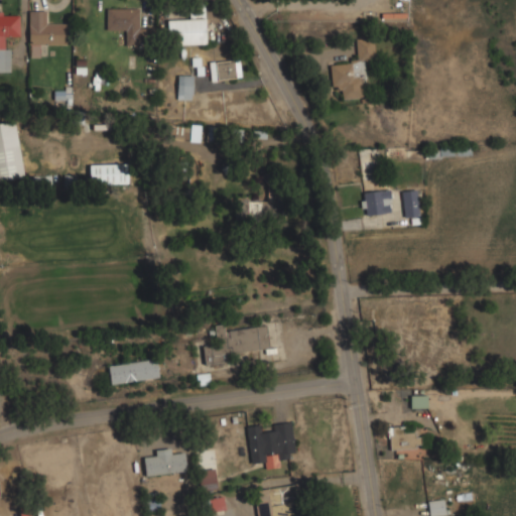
[(106,30),(125,31),(124,44),(148,44),(148,28),(138,28),(138,8),(106,8),(106,30)]
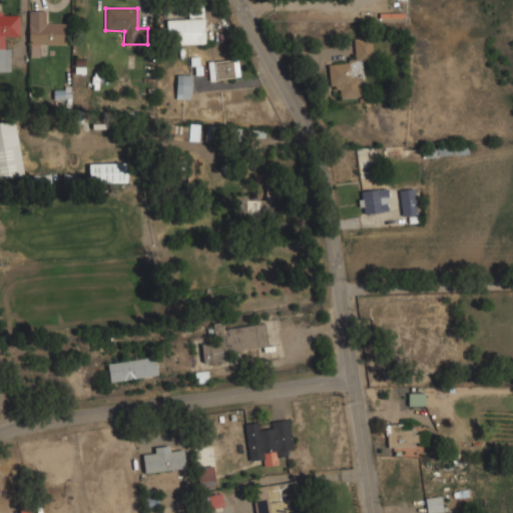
[(165,44),(202,44),(202,8),(186,8),(186,19),(165,19),(165,44)]
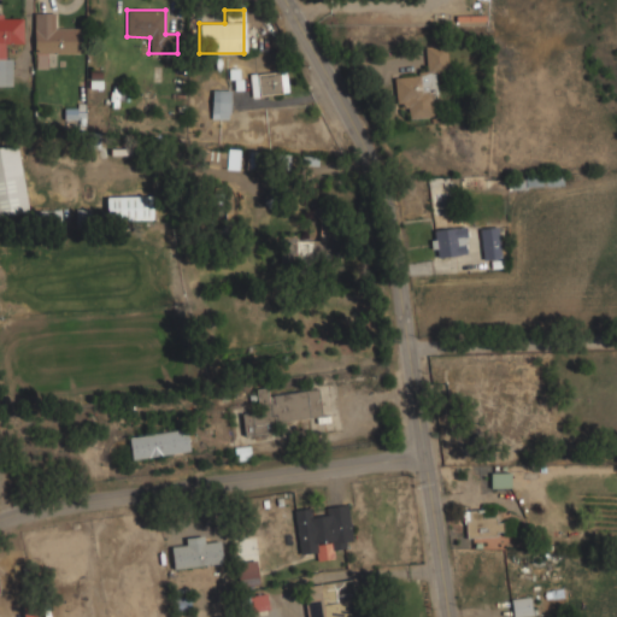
[(78,54),(78,29),(54,29),(54,13),(34,13),(34,68),(43,68),(43,54),(78,54)]
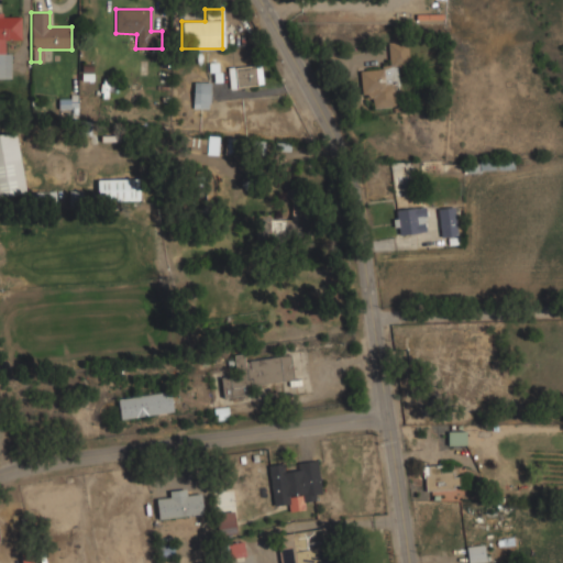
[(0,79),(9,79),(10,41),(20,41),(20,13),(0,13),(0,79)]
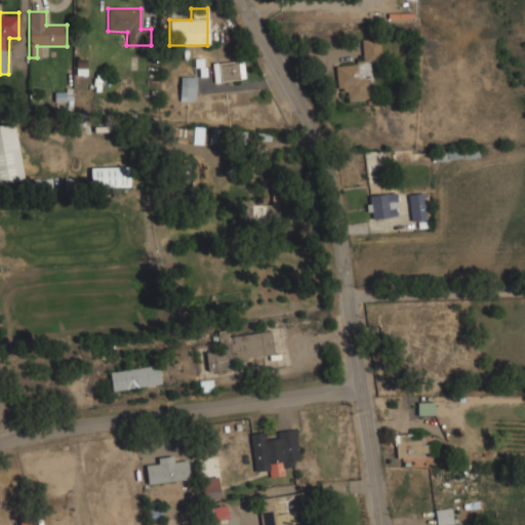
[(370,98),(367,62),(381,61),(379,38),(361,40),(362,63),(334,65),(336,91),(348,90),(348,101),(370,98)]
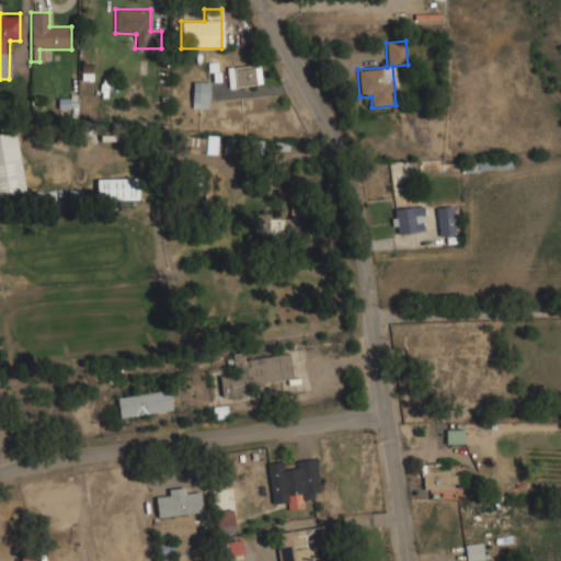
[(261,65),(227,67),(228,87),(261,84),(261,65)]
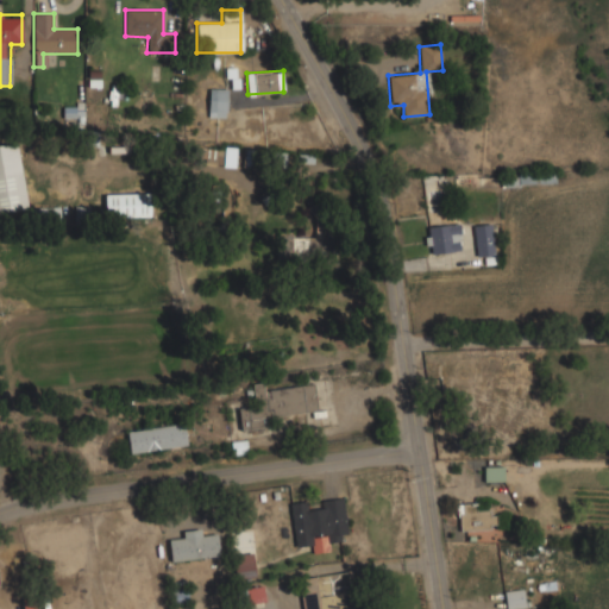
[(208,118),(226,118),(227,89),(209,89),(208,118)]
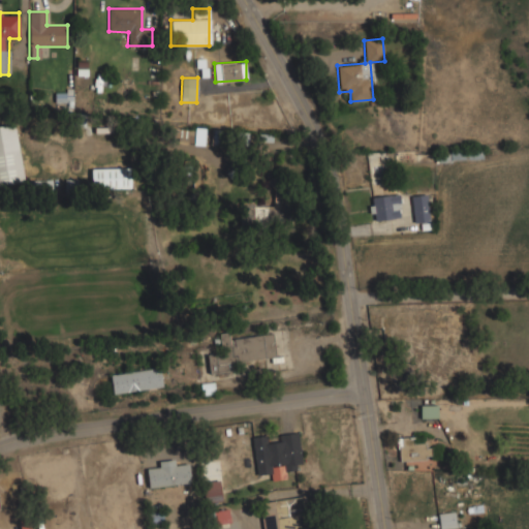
[(0,185),(23,183),(14,124),(0,125),(0,185)]
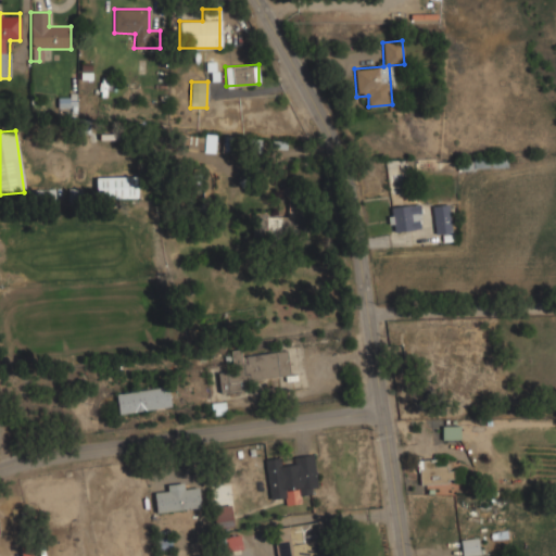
[(215,152),(215,135),(204,134),(204,152),(215,152)]
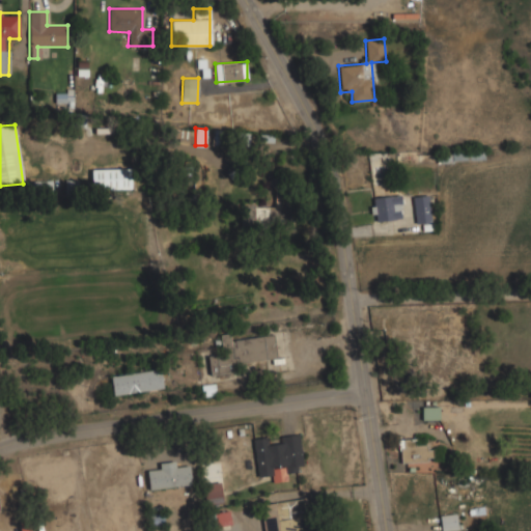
[(130,190),(130,169),(90,169),(90,190),(130,190)]
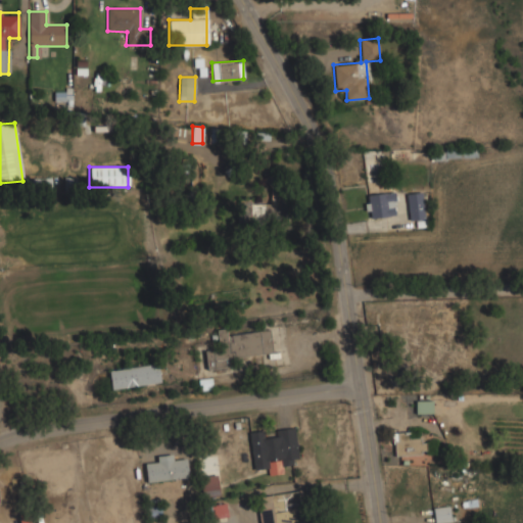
[(237,225),(283,225),(283,176),(270,176),(270,202),(237,202),(237,225)]
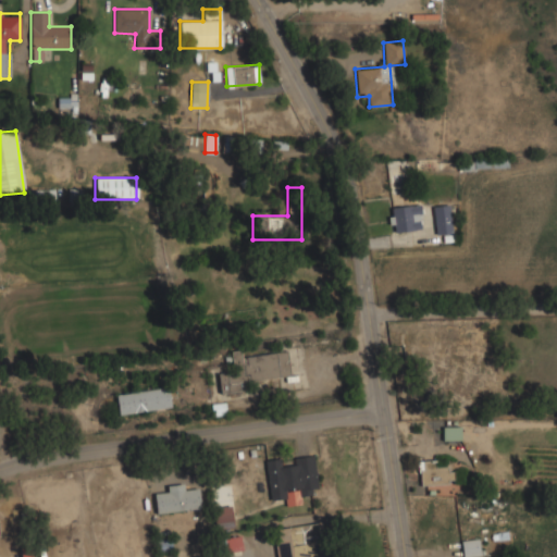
[(449,233),(449,205),(433,205),(433,233),(449,233)]
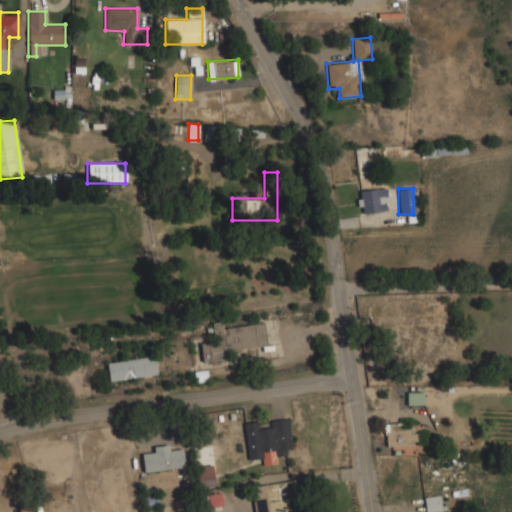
[(379,212),(380,190),(359,189),(358,211),(379,212)]
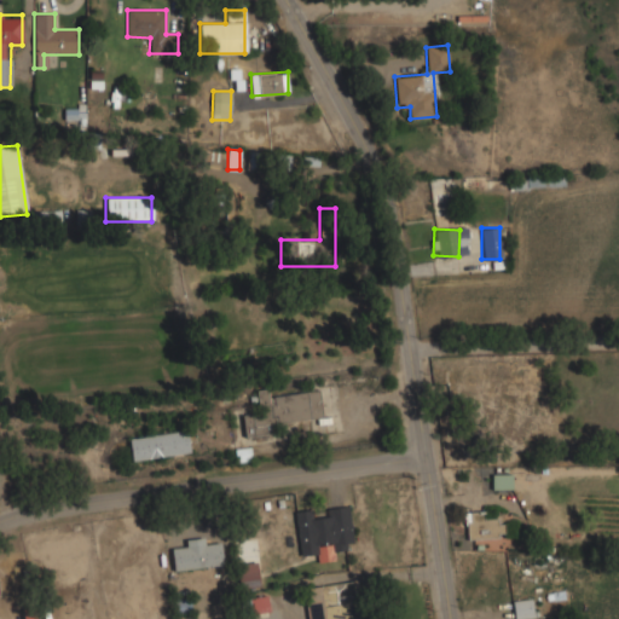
[(270,424),(322,418),(318,389),(256,397),(258,412),(241,415),(244,438),(271,434),(270,424)]
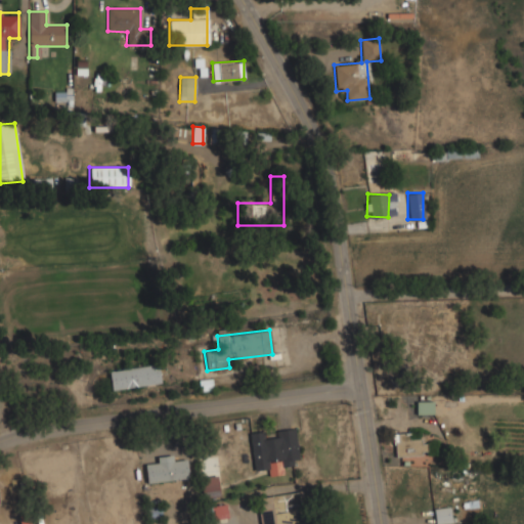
[(404,367),(435,368),(436,336),(405,335),(404,367)]
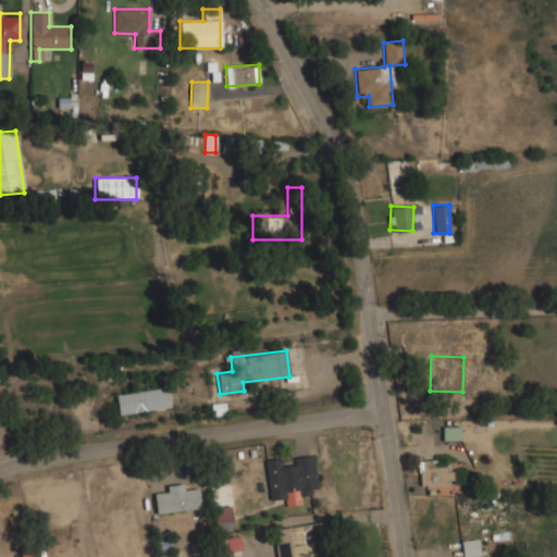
[(115,395),(118,415),(171,407),(168,387),(115,395)]
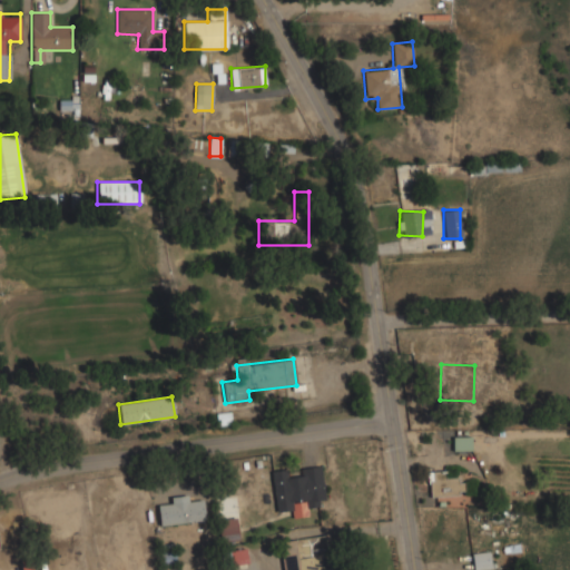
[(471,435),(452,435),(452,451),(471,451),(471,435)]
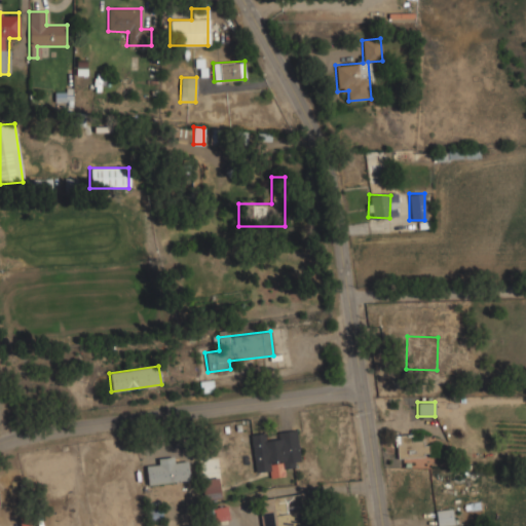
[(254,471),(265,470),(267,478),(287,476),(286,465),(301,463),(296,429),(250,436),(254,471)]
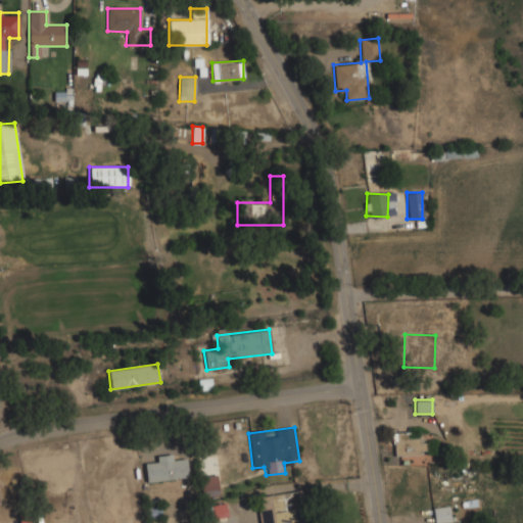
[(425,456),(425,438),(414,438),(414,433),(393,433),(393,456),(425,456)]
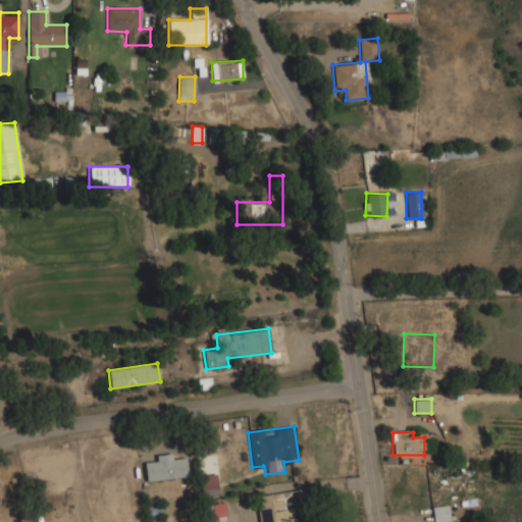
[(155,456),(155,462),(145,462),(145,479),(187,478),(186,455),(155,456)]
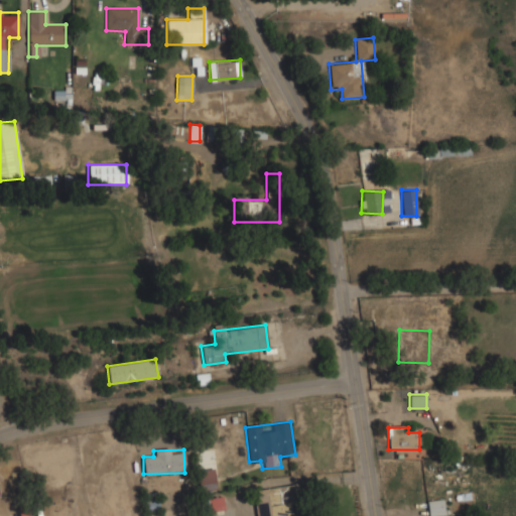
[(197,471),(199,491),(216,489),(214,469),(197,471)]
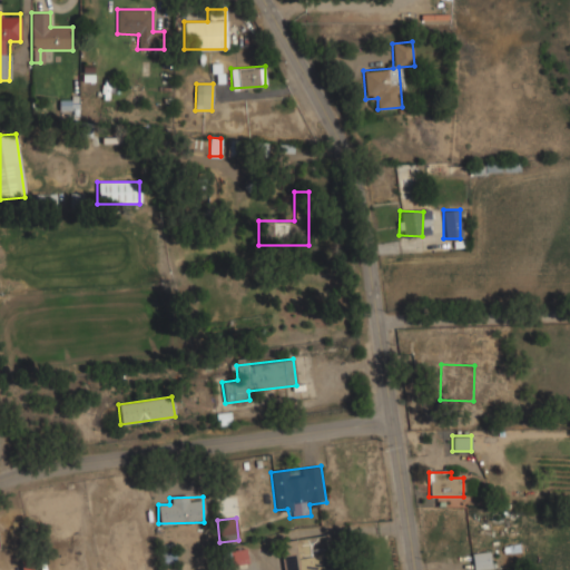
[(323,569),(323,539),(281,540),(281,569),(323,569)]
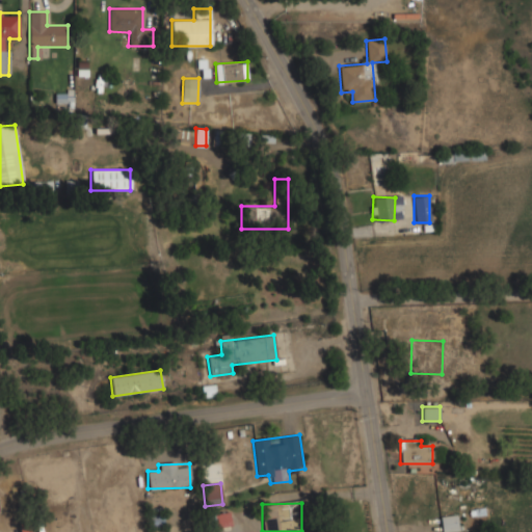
[(211,516),(215,529),(231,524),(228,511),(211,516)]
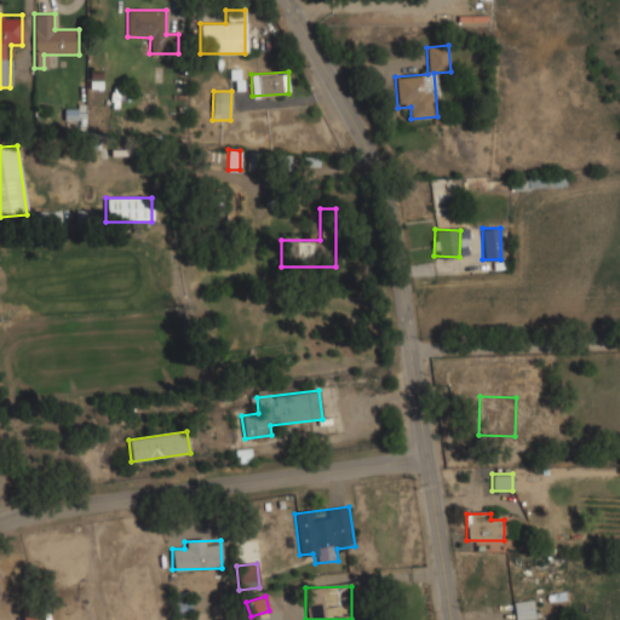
[(514,601),(514,619),(534,619),(534,601),(514,601)]
